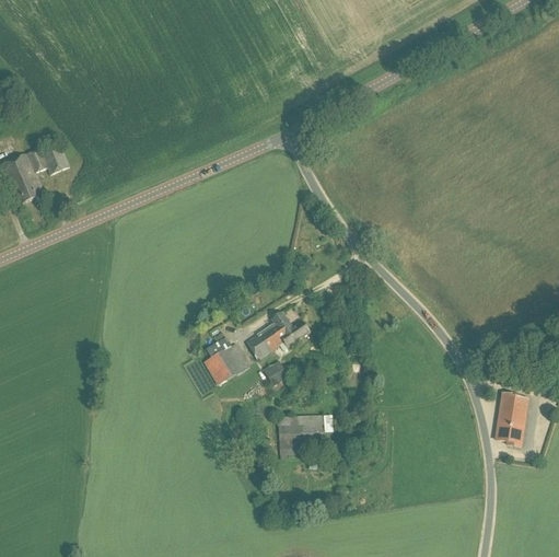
[(69,165),(60,144),(42,152),(39,148),(0,164),(16,205),(44,194),(35,172),(47,166),(50,174),(69,165)]
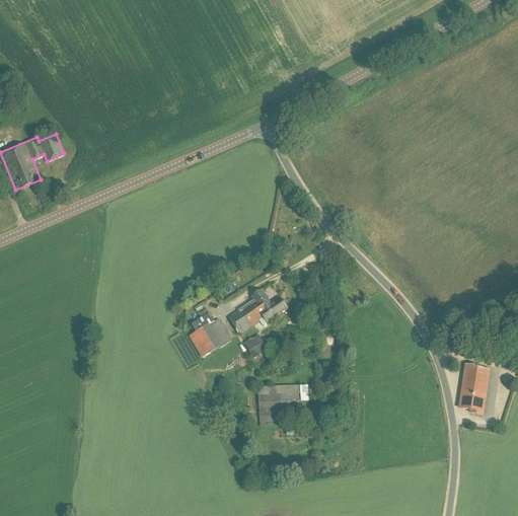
[(271,302),(261,288),(250,295),(253,299),(228,315),(239,333),(259,318),(263,323),(266,320),(286,306),(280,297),(271,302)]
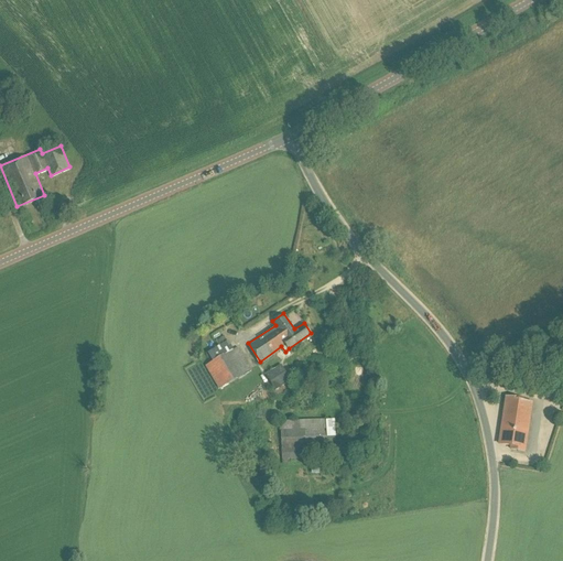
[(217,387),(250,368),(237,345),(204,364),(217,387)]
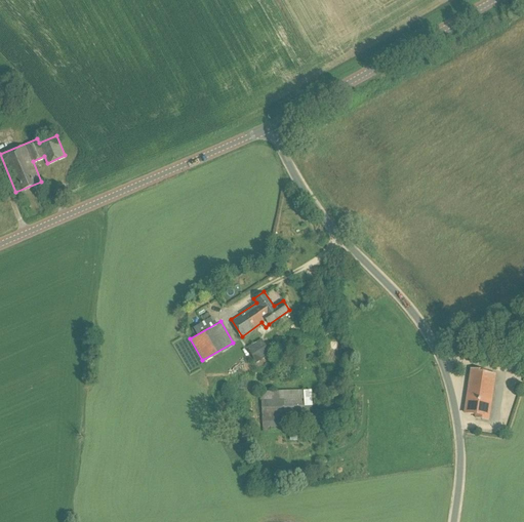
[(255,361),(270,353),(260,337),(246,346),(255,361)]
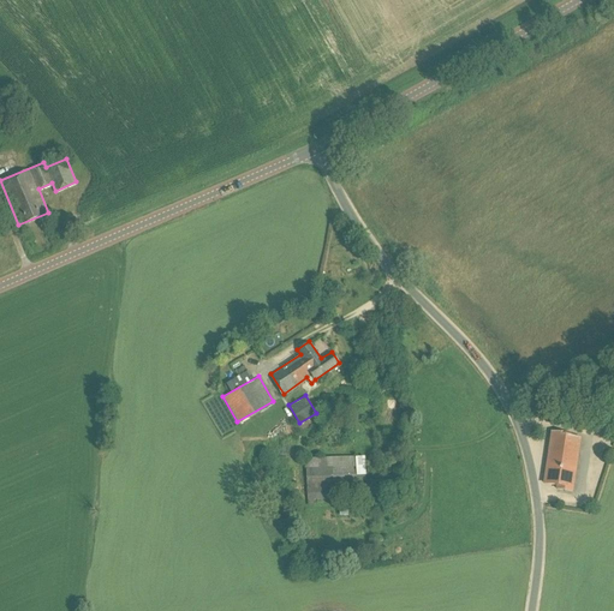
[(572,490),(573,478),(577,457),(579,437),(568,435),(568,433),(552,431),(544,481),(555,483),(555,487),(572,490)]
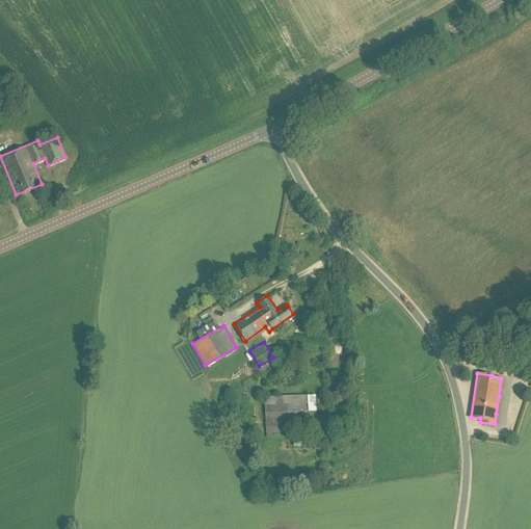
[(317,405),(316,390),(308,391),(309,406),(317,405)]
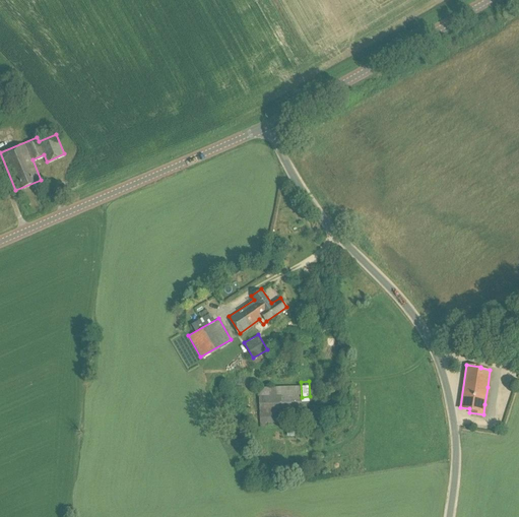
[(300,401),(300,384),(257,386),(259,422),(280,421),(279,406),(309,405),(309,400),(300,401)]
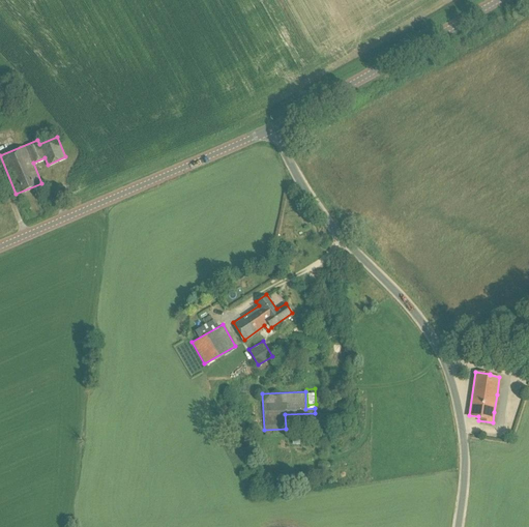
[(328,408),(336,408),(336,399),(327,399),(328,408)]
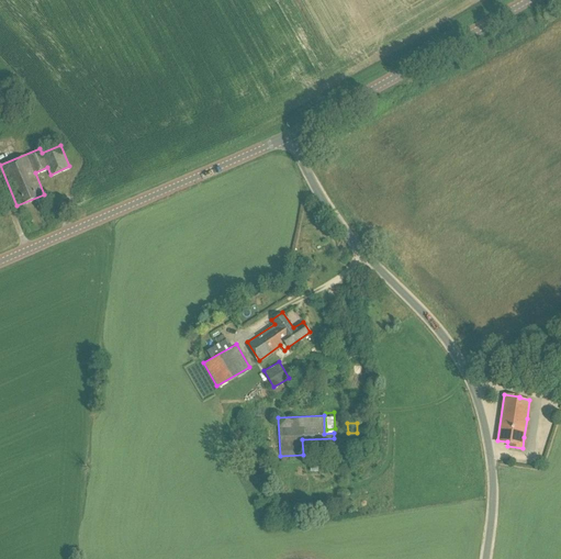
All buildings are outlined.
